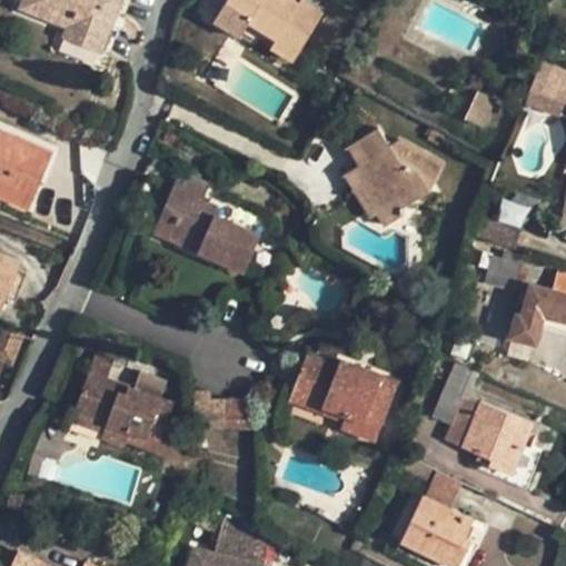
[(18,0),(17,6),(65,23),(61,31),(97,46),(115,0),(18,0)]
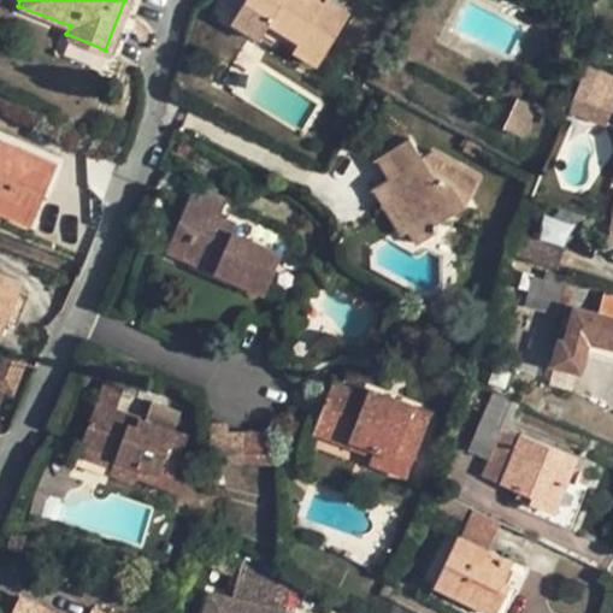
[(243,0),(235,13),(314,66),(349,16),(325,0),(243,0)]
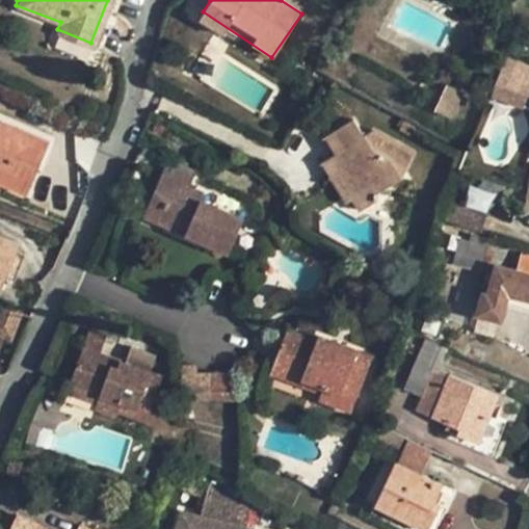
[(496,101),(519,110),(528,85),(528,81),(507,73),(496,101)]
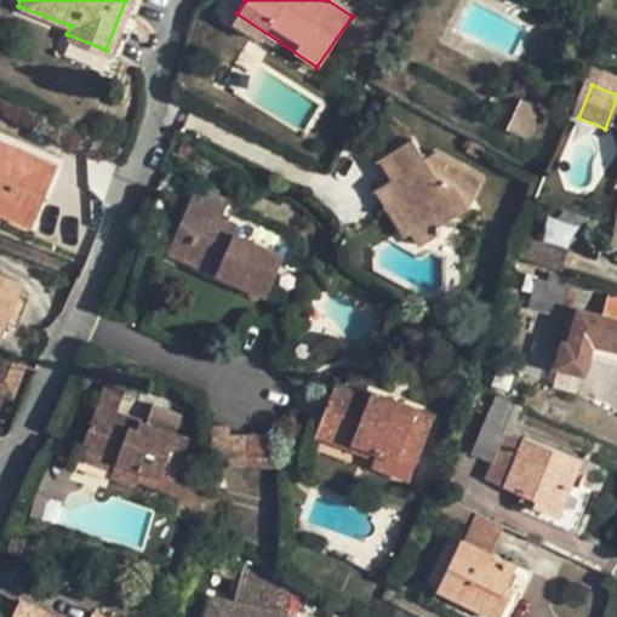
[(506,132),(524,140),(537,109),(520,101),(506,132)]
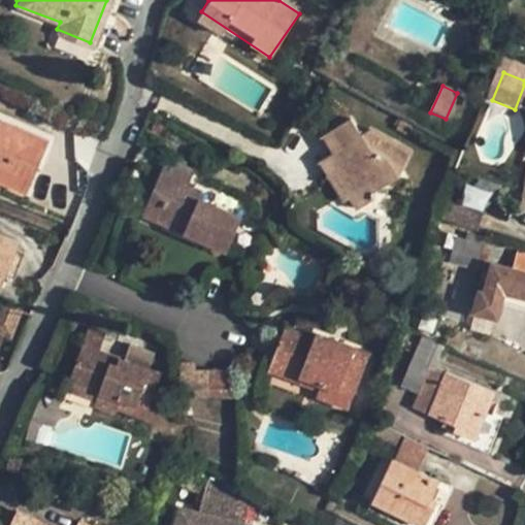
[(0,181),(15,188),(25,165),(32,168),(45,138),(0,119),(0,181)]
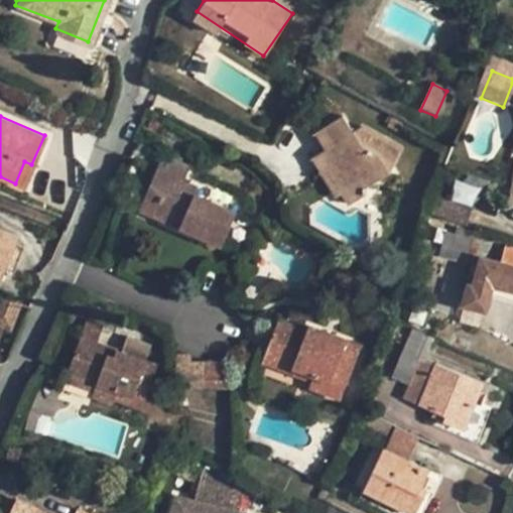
[(311,158),(335,197),(341,195),(349,206),(363,198),(361,191),(388,175),(401,150),(362,128),(353,134),(342,116),(312,134),(325,151),(311,158)]
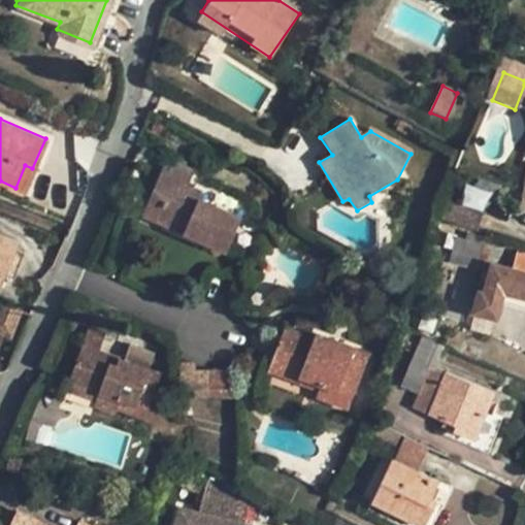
[(394,130),(404,136),(408,127),(398,121),(394,130)]
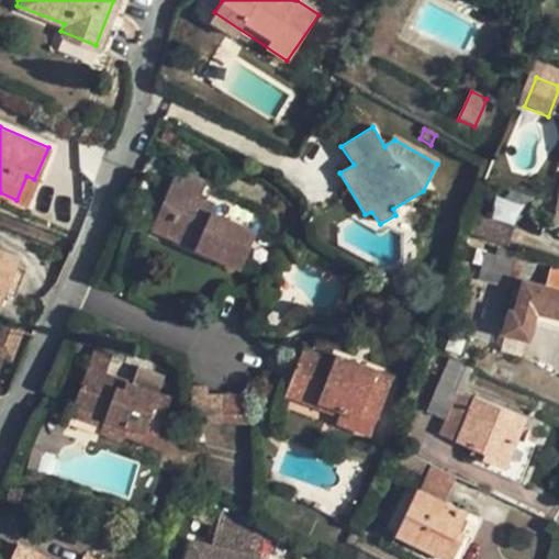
[(151,232),(241,269),(256,232),(212,213),(216,205),(200,199),(207,182),(176,170),(151,232)]
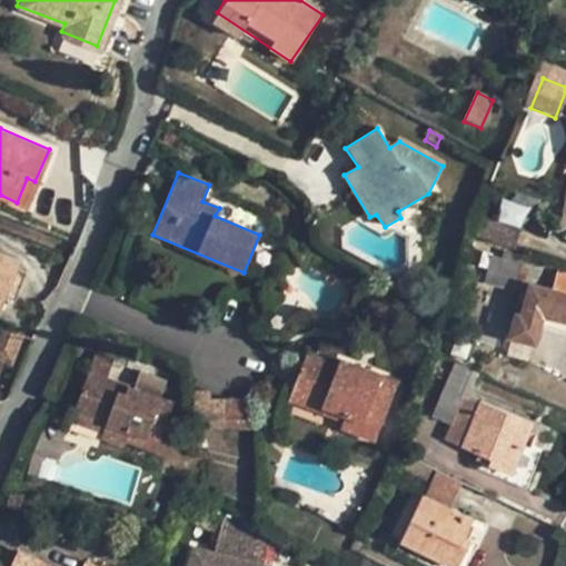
[(17,202),(25,206),(35,181),(27,178),(17,202)]
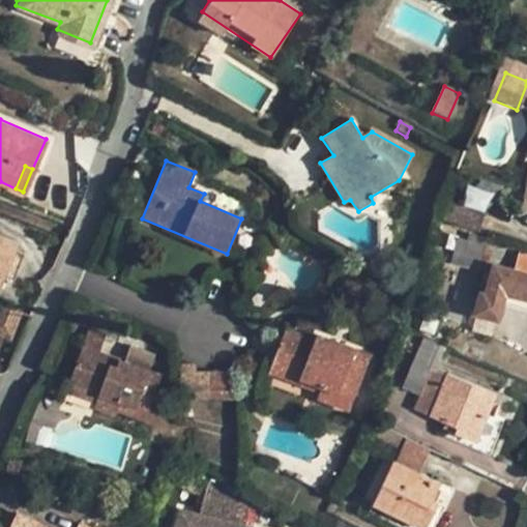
[(485,207),(488,185),(464,183),(462,204),(485,207)]
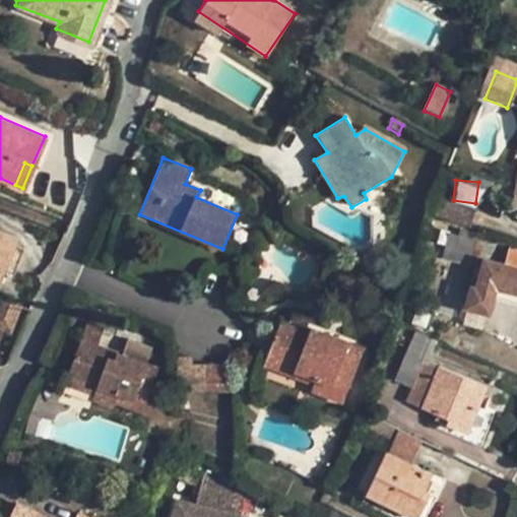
[(440,198),(434,217),(468,228),(474,209),(440,198)]
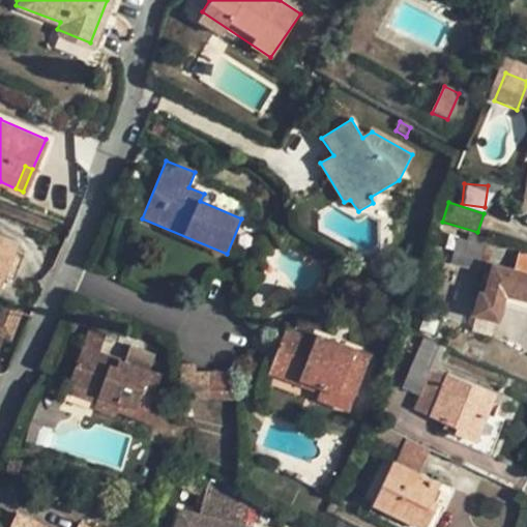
[(0,280),(11,251),(0,245),(0,280)]
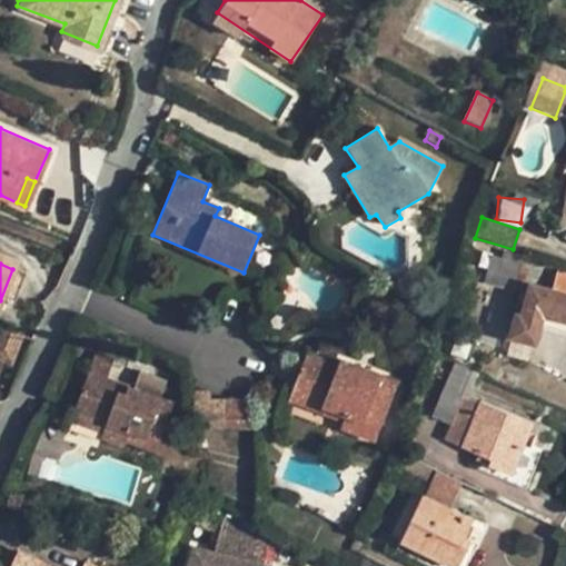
[(515,315),(509,337),(534,344),(540,318),(565,324),(565,275),(557,272),(553,290),(529,285),(526,297),(519,295),(517,303),(525,305),(522,316),(515,315)]
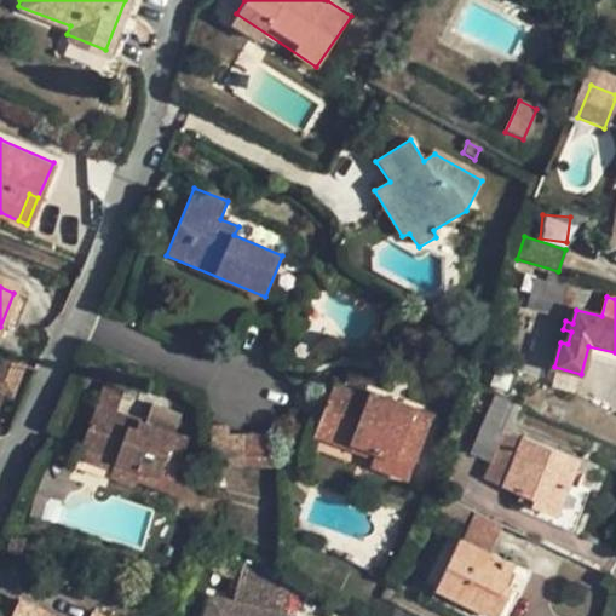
[(0,390),(10,395),(23,362),(0,353),(0,390)]
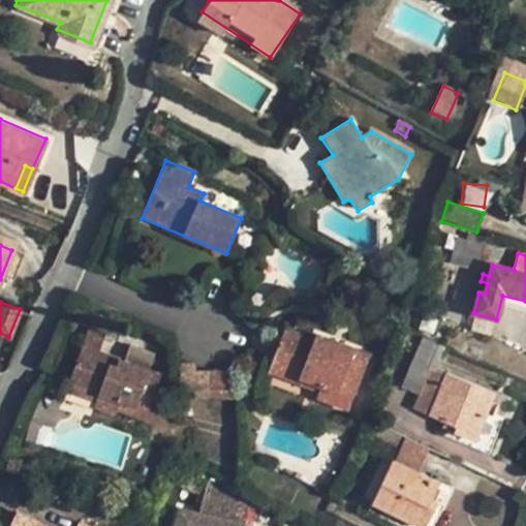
[(317,399),(348,411),(370,357),(316,335),(314,339),(285,328),(268,372),(319,392),(317,399)]
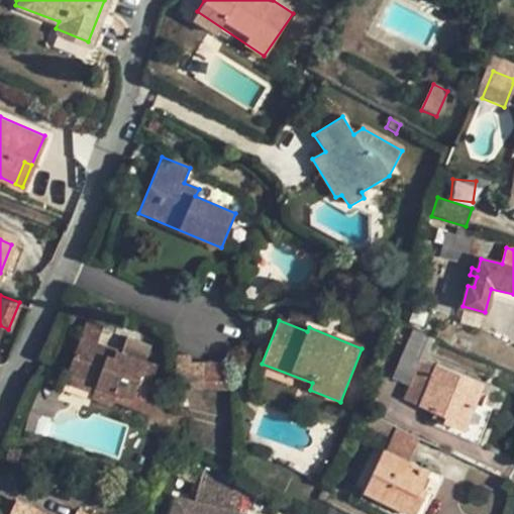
[(116,401),(153,415),(162,393),(150,388),(159,367),(97,343),(103,328),(87,321),(64,383),(94,394),(92,399),(113,408),(116,401)]
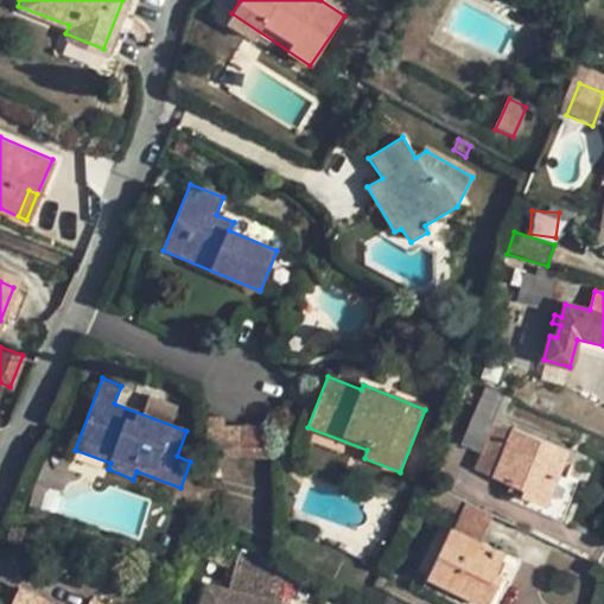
[(508,490),(546,507),(568,455),(502,426),(515,396),(487,386),(462,445),(482,453),(476,469),(510,483),(508,490)]
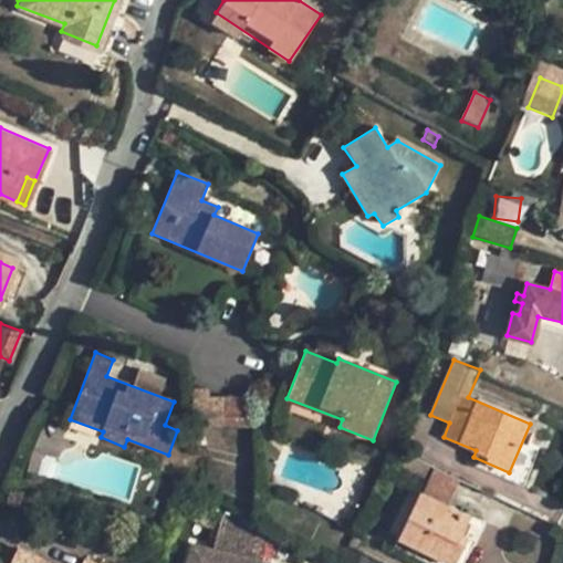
[(194,418),(210,417),(210,426),(254,424),(251,393),(238,398),(208,399),(208,392),(191,392),(194,418)]
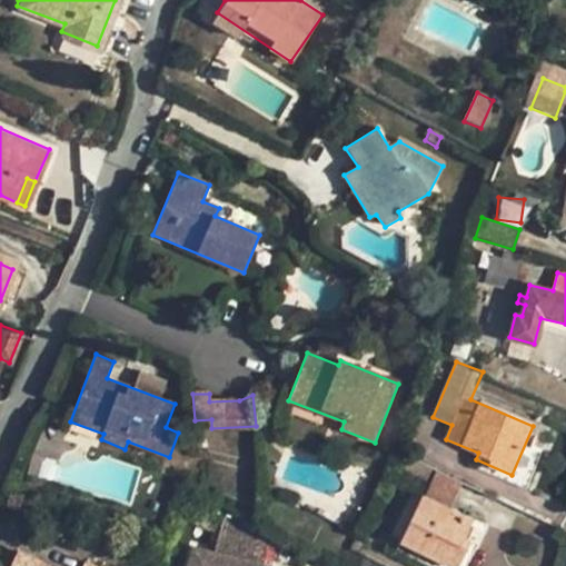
[(424,494),(400,542),(449,565),(456,565),(466,547),(462,544),(474,518),(424,494)]
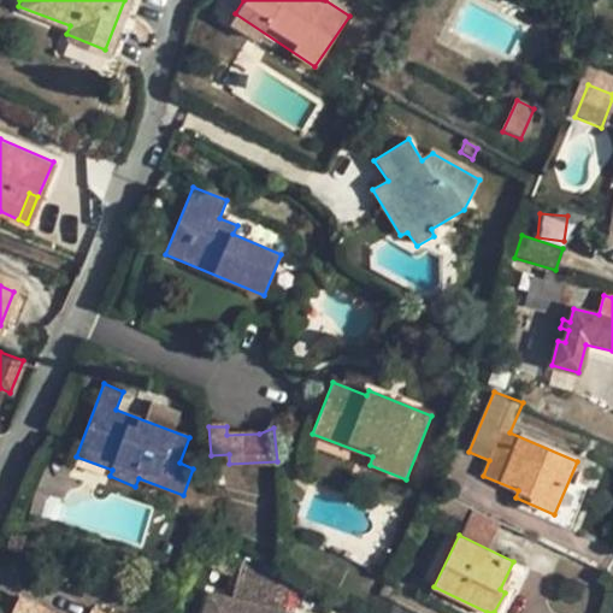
[(205,612),(282,612),(288,587),(243,567),(235,602),(211,595),(205,612)]
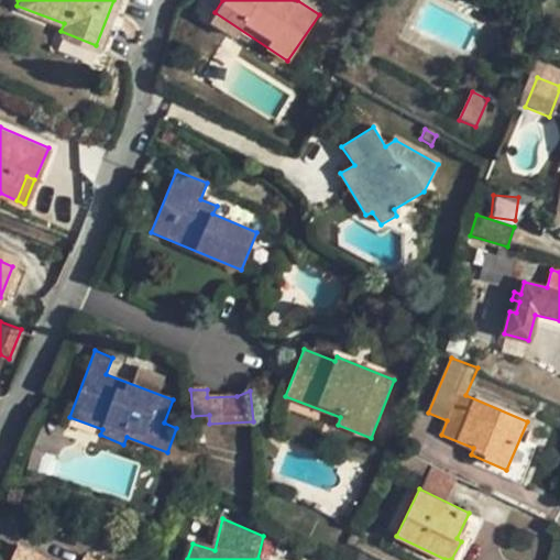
[(10,559),(89,559),(84,558),(81,559),(48,559),(17,546),(10,559)]
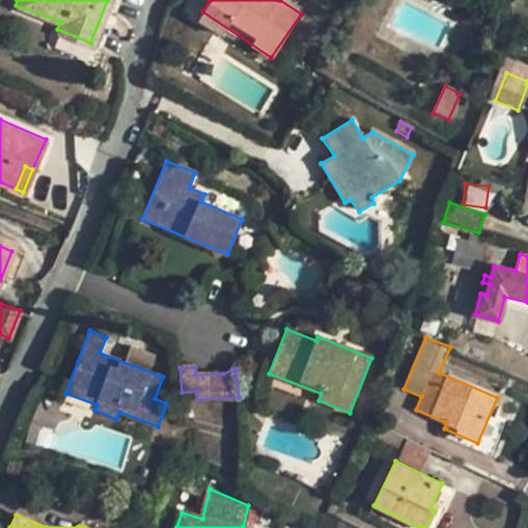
All buildings are outlined.
